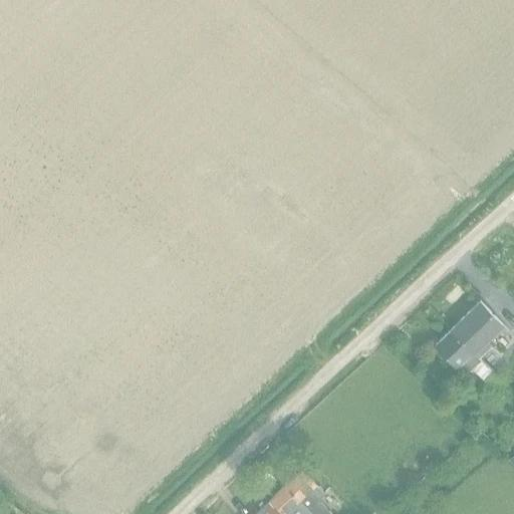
[(467,312),(489,335),(499,326),(505,333),(509,330),(480,300),(467,312)]
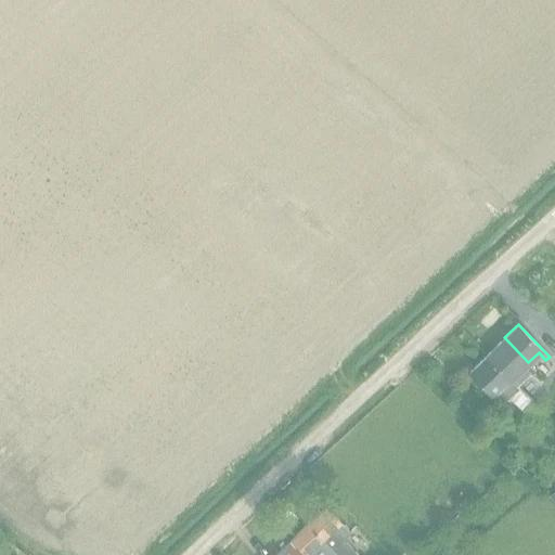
[(536,370),(528,362),(504,337),(486,355),(516,386),(530,372),(531,374),(536,370)]
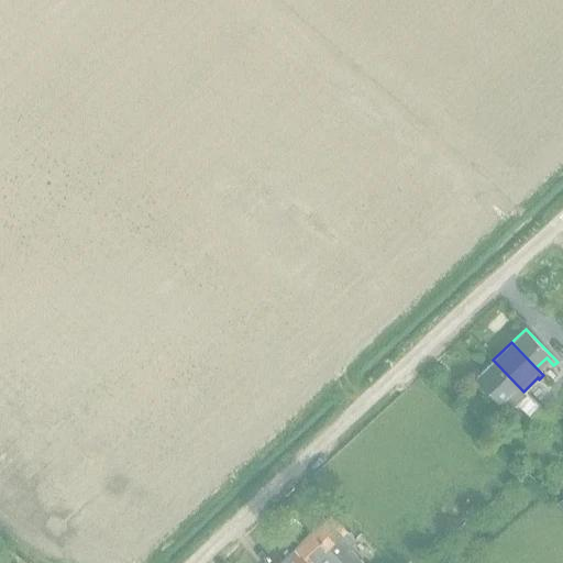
[(559,428),(523,392),(493,360),(475,377),(492,393),(499,401),(500,400),(508,408),(516,401),(549,435),(559,428)]
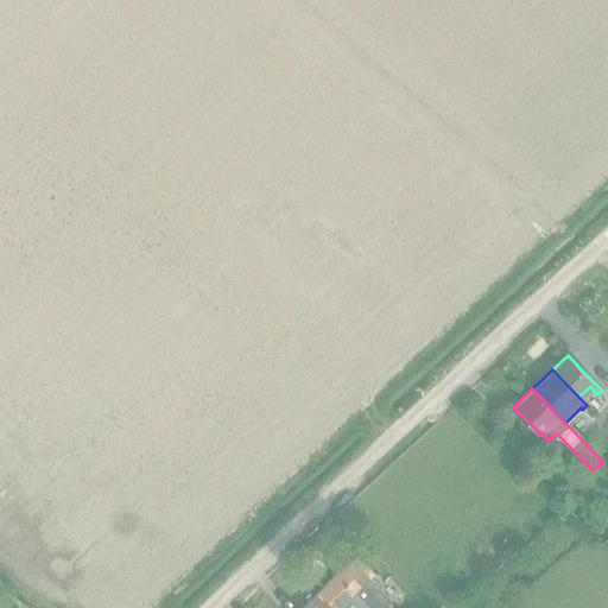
[(584,520),(575,508),(568,514),(578,526),(584,520)]
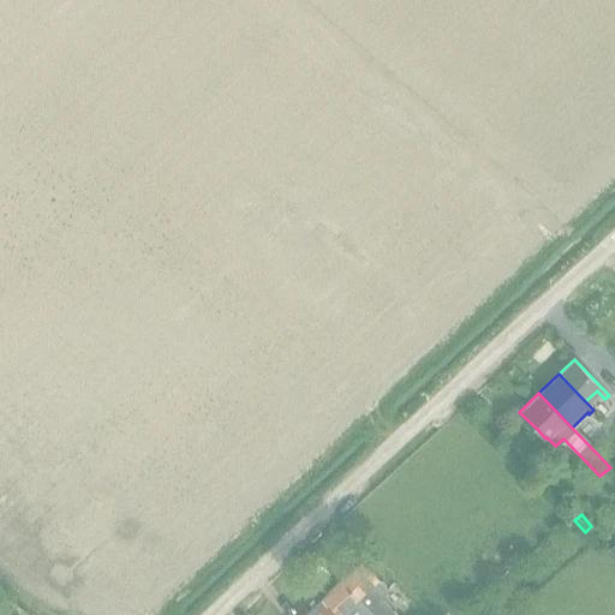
[(362,559),(341,578),(376,614),(396,614),(380,597),(388,589),(362,559)]
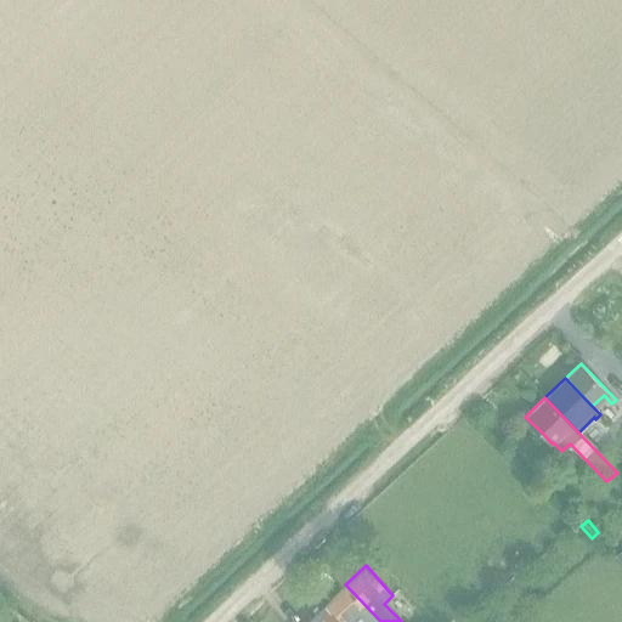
[(380,621),(345,584),(324,604),(341,621),(380,621)]
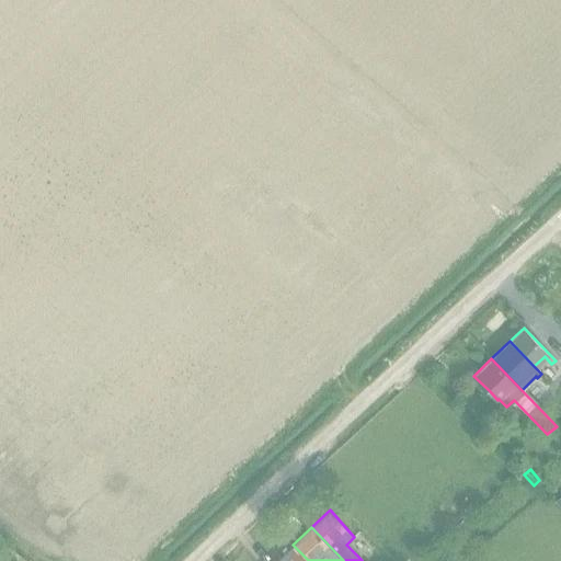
[(308,560),(293,545),(275,560),(308,560)]
